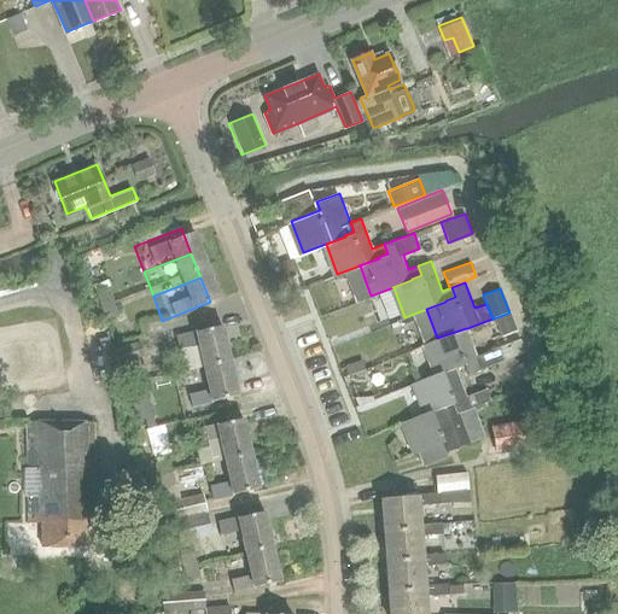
[(210,302),(162,321),(172,345),(220,327),(210,302)]
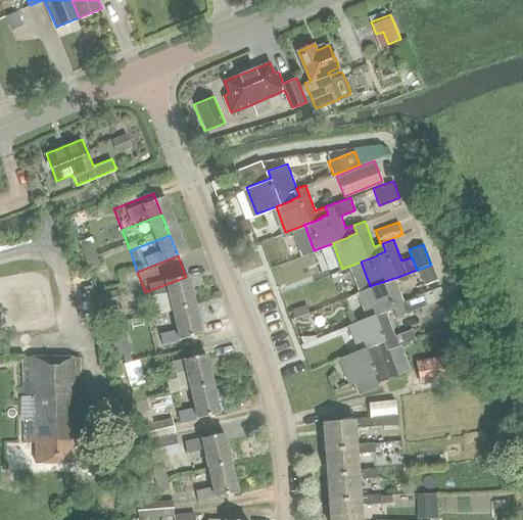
[(437,279),(431,265),(418,270),(424,284),(437,279)]
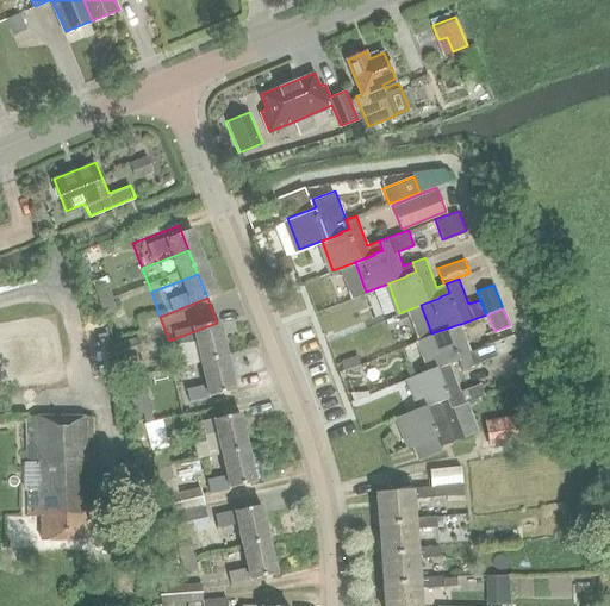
[(217,323),(169,341),(179,364),(225,347),(217,323)]
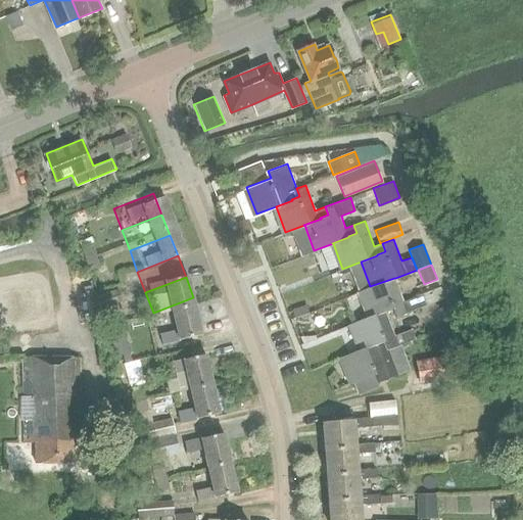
[(403,300),(395,278),(394,278),(370,286),(359,290),(368,316),(369,317),(385,311),(393,308),(396,316),(426,305),(422,293),(403,300)]
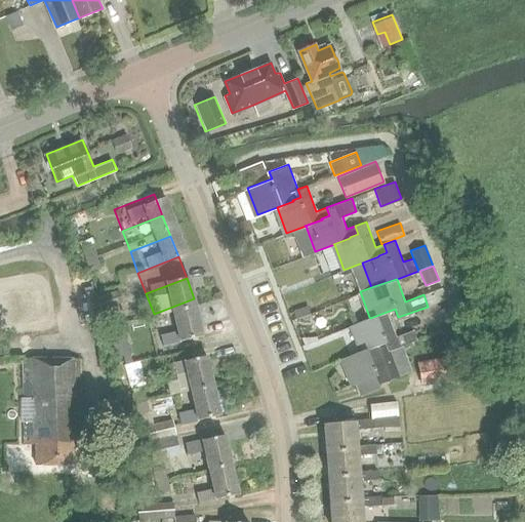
[(194,298),(154,314),(162,335),(202,320),(194,298)]
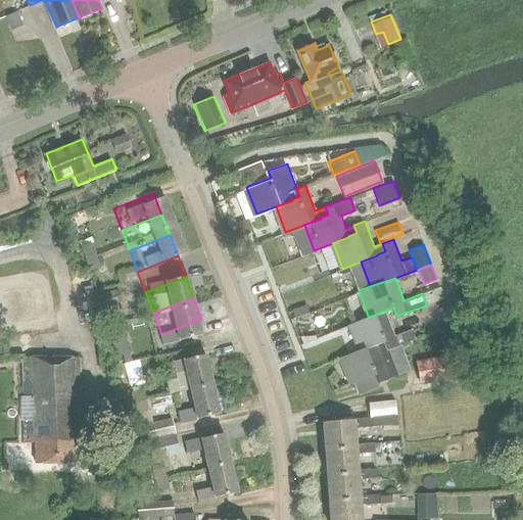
[(387,348),(397,344),(415,338),(412,329),(394,335),(385,311),(369,317),(368,316),(349,323),(359,348),(359,349),(376,343),(384,340),(387,348)]
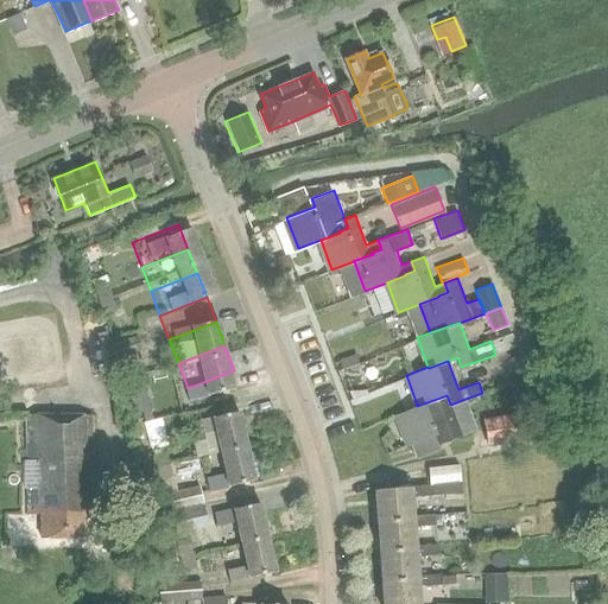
[(438,443),(451,438),(461,434),(450,405),(447,395),(437,399),(417,406),(417,405),(394,413),(406,444),(435,433),(438,443)]
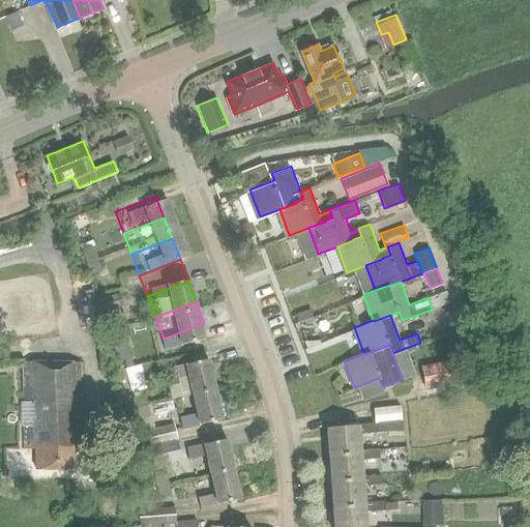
[(461,382),(457,358),(420,364),(424,388),(461,382)]
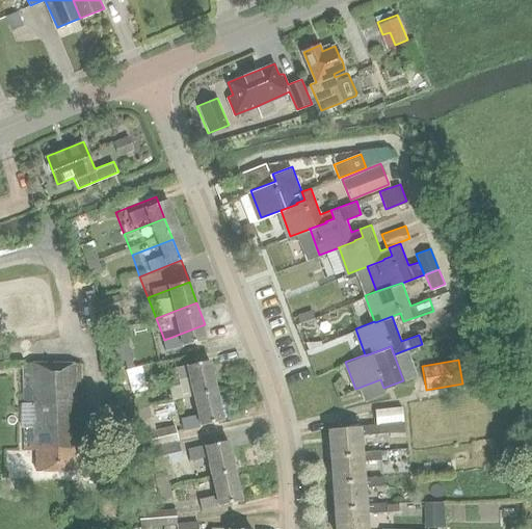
[(82,448),(82,363),(30,363),(30,365),(22,365),(22,401),(33,401),(33,427),(23,427),(23,449),(35,449),(35,470),(75,470),(75,448),(82,448)]
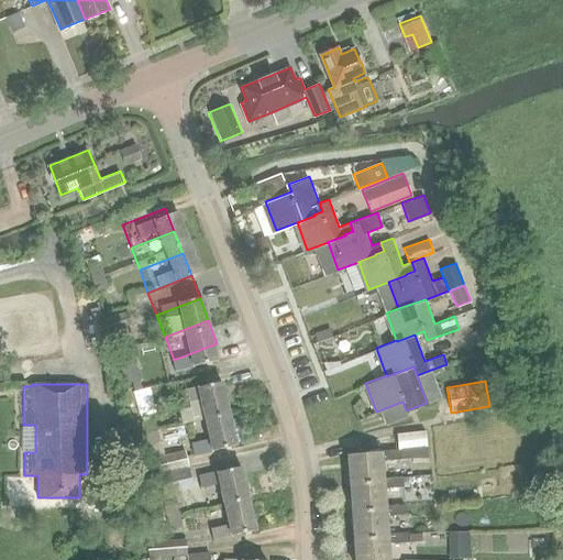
[(426,430),(396,432),(397,448),(400,448),(427,446),(426,430)]
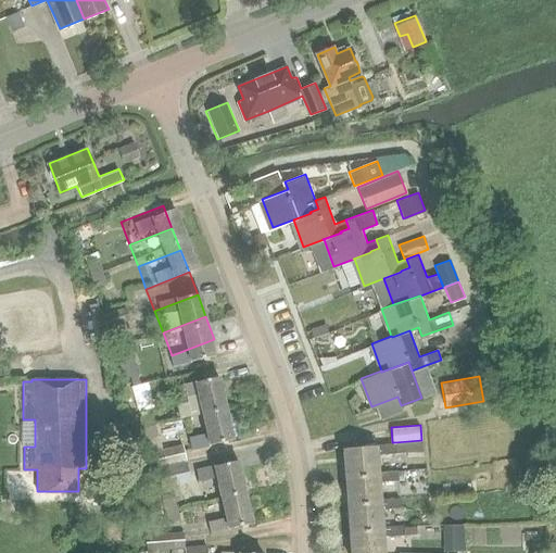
[(228,427),(182,432),(185,462),(230,457),(228,427)]
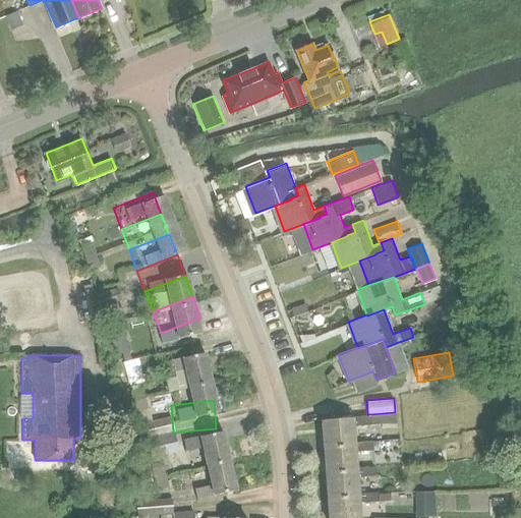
[(395,412),(370,414),(370,423),(396,421),(395,412)]
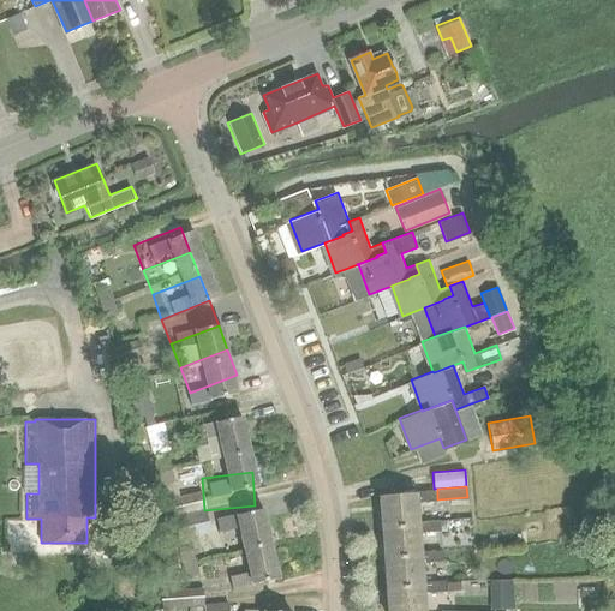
[(417,501),(437,499),(437,489),(434,489),(417,490),(417,495),(380,497),(382,528),(419,525),(419,521),(417,501)]
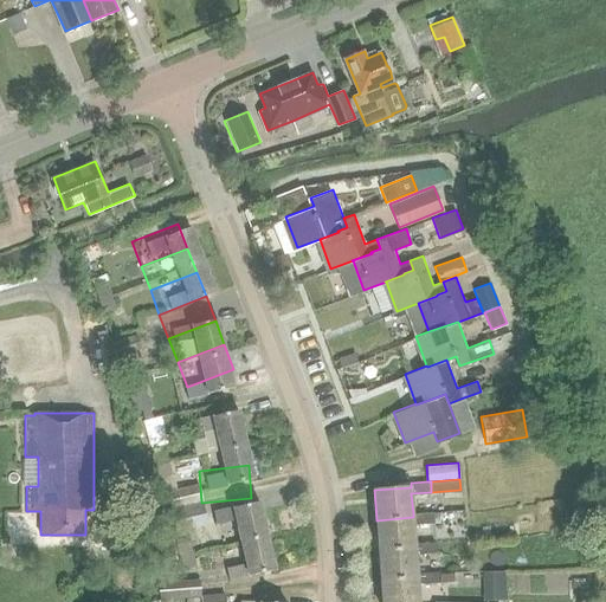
[(251,498),(201,503),(205,533),(255,529),(251,498)]
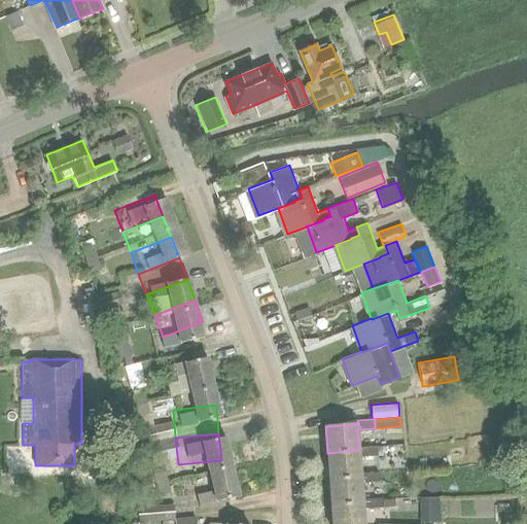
[(361,476),(361,473),(359,456),(378,455),(377,446),(359,447),(359,450),(327,453),(329,479),(361,476)]
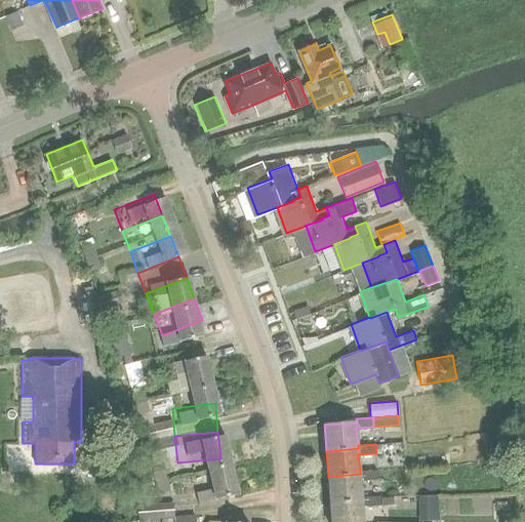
[(220,458),(177,463),(180,490),(224,485),(220,458)]
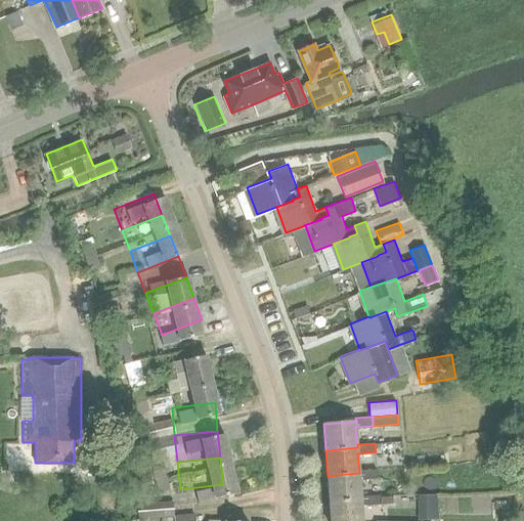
[(361,500),(361,495),(359,479),(378,478),(377,468),(359,470),(359,473),(328,476),(330,502),(361,500)]
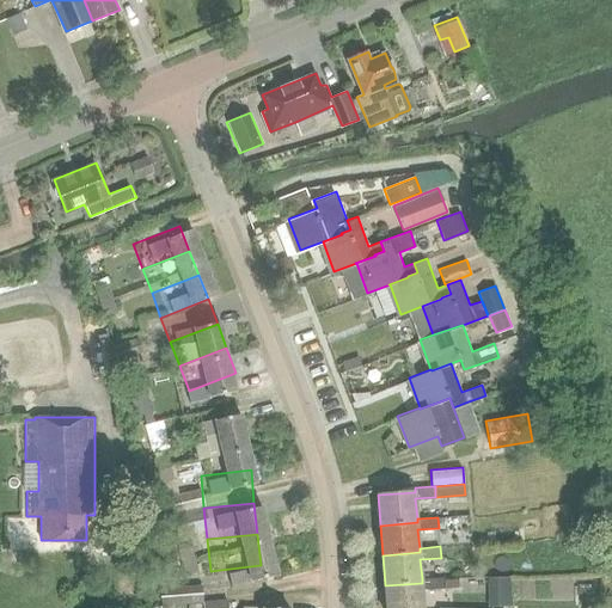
[(261,565),(210,571),(213,603),(263,599),(261,565)]
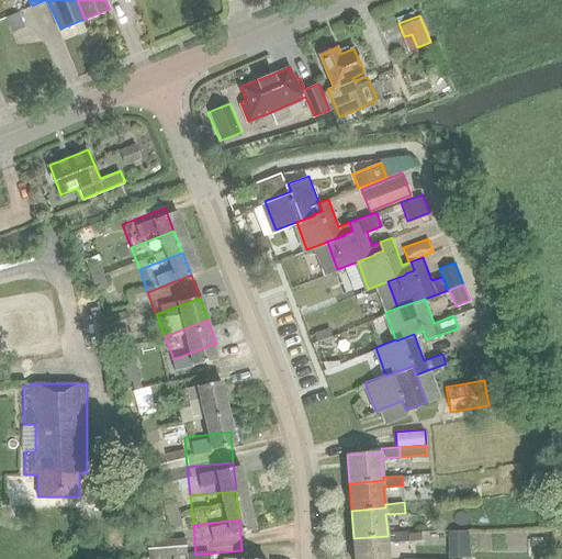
[(451,552),(472,554),(472,526),(451,526),(451,552)]
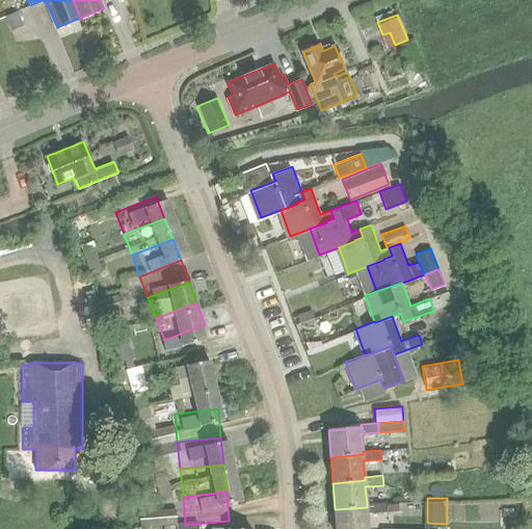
[(367,507),(335,509),(336,528),(368,528),(367,512),(386,510),(384,502),(367,503),(367,507)]
